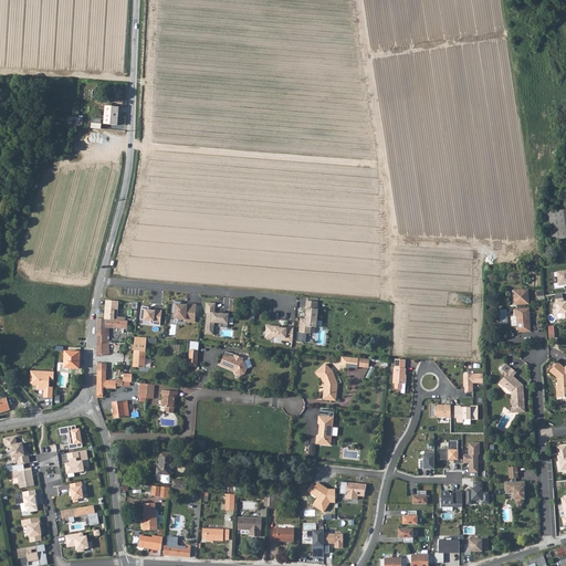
[(83,126),(83,117),(77,117),(79,106),(74,106),(73,116),(69,116),(67,125),(83,126)]
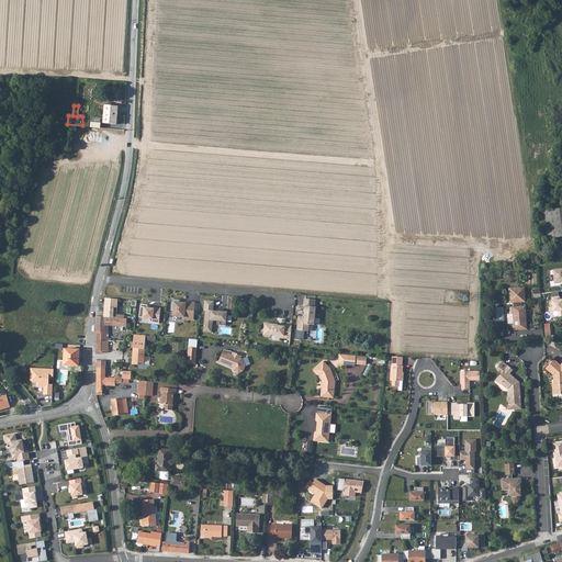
[(101,119),(101,123),(116,124),(117,107),(105,105),(103,119),(101,119)]
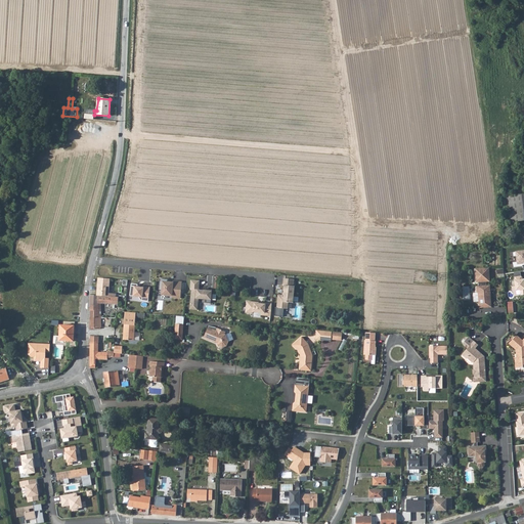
[(523,251),(512,253),(513,257),(516,257),(517,262),(512,263),(513,268),(523,267),(523,266),(523,265),(523,251)]
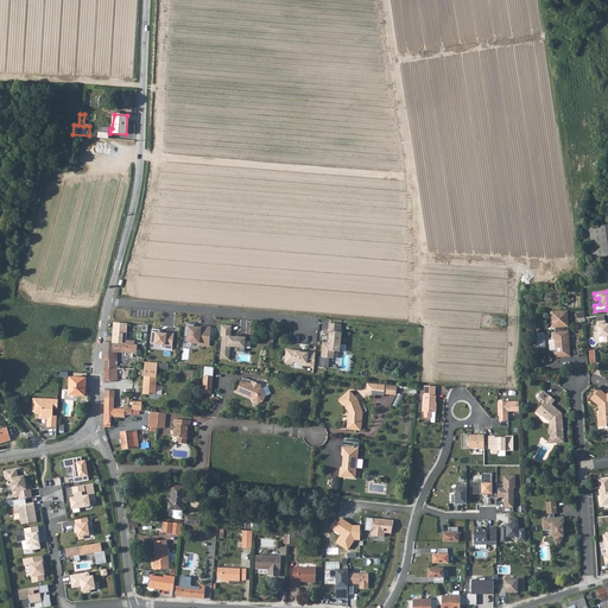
[(557,356),(567,356),(565,349),(568,349),(568,340),(569,340),(569,330),(565,330),(565,327),(569,327),(568,315),(564,315),(564,310),(552,311),(553,327),(556,327),(556,331),(553,331),(553,339),(556,339),(557,356)]
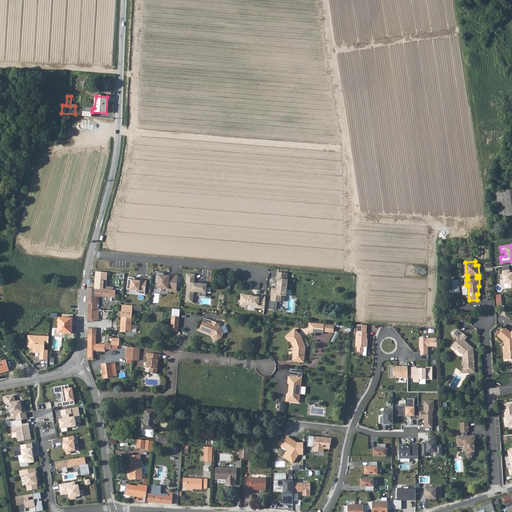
[(511,276),(511,273),(510,271),(509,270),(503,271),(503,274),(499,275),(500,280),(504,279),(504,284),(508,283),(509,289),(511,288),(511,276)]
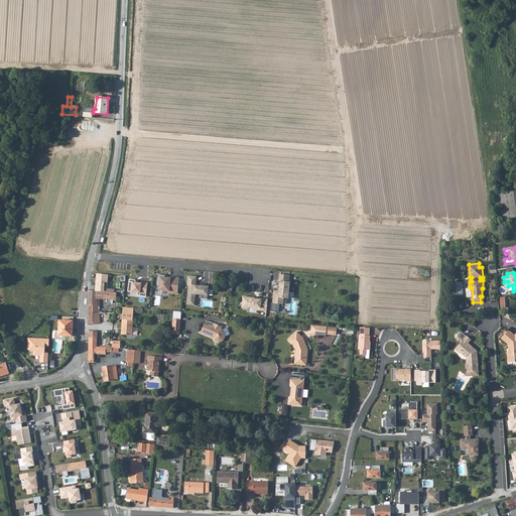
[(108,274),(97,273),(96,291),(107,291),(108,274)]
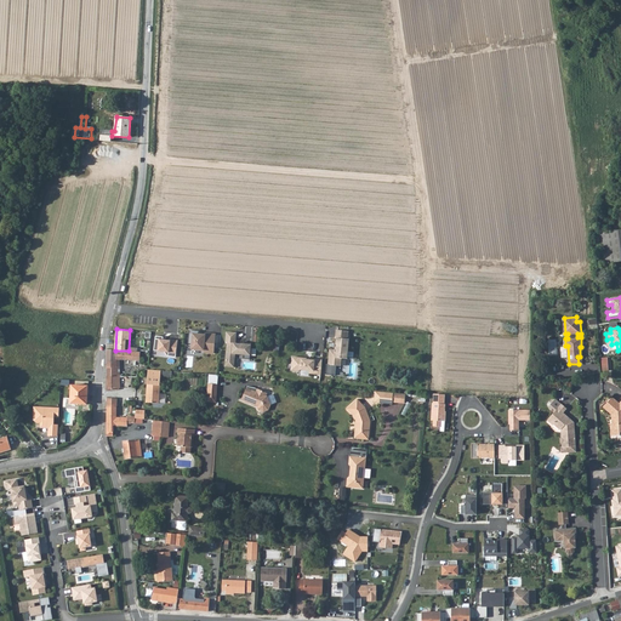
[(189,330),(187,347),(192,347),(191,349),(203,351),(203,353),(214,354),(215,335),(205,334),(204,335),(198,335),(199,331),(189,330)]
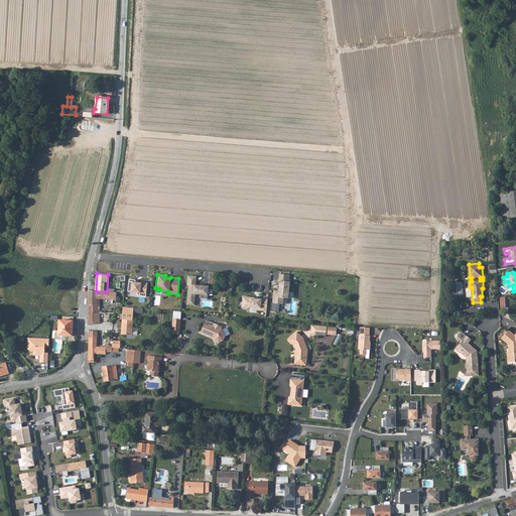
[(289,275),(278,274),(278,281),(279,281),(278,291),(273,290),(272,302),(270,302),(270,311),(278,312),(279,304),(282,304),(283,298),(288,298),(289,286),(289,282),(288,282),(289,275)]
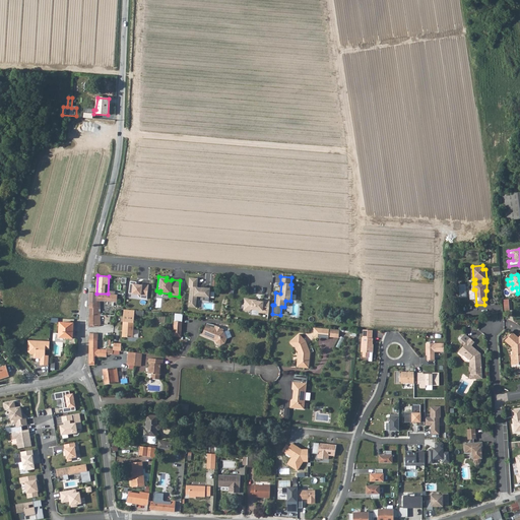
[(197,279),(189,278),(189,287),(190,287),(189,303),(196,303),(196,297),(204,298),(203,301),(208,301),(210,287),(202,286),(202,288),(197,287),(197,279)]
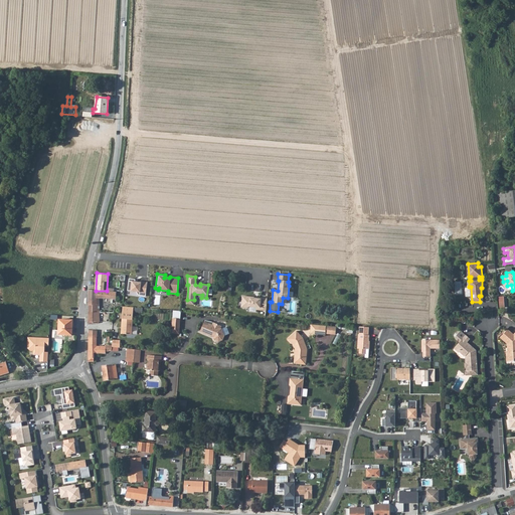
[(130,279),(128,291),(136,292),(139,296),(146,297),(148,283),(142,282),(141,283),(138,283),(137,284),(135,283),(136,280),(130,279)]
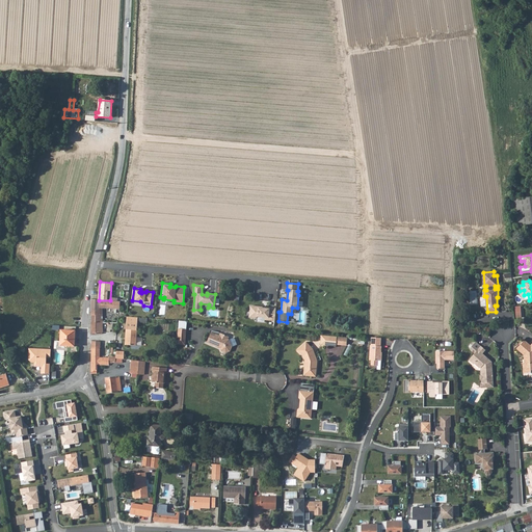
[(113,302),(92,299),(92,321),(103,321),(103,315),(103,312),(103,309),(116,309),(115,312),(115,313),(118,314),(120,308),(120,301),(113,301),(113,302)]
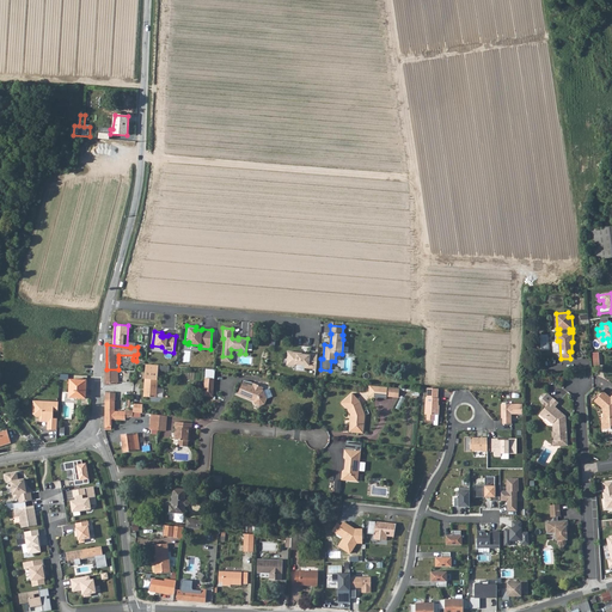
[(301,354),(287,353),(287,360),(288,360),(287,366),(293,366),(295,365),(305,366),(304,368),(316,369),(317,355),(310,354),(310,355),(301,355),(301,354)]
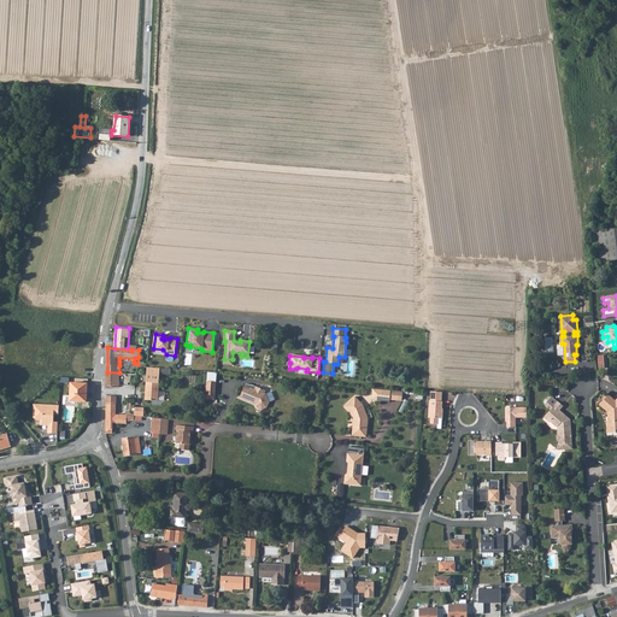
[(119,372),(107,372),(107,388),(116,388),(116,386),(118,386),(119,386),(119,385),(119,372)]
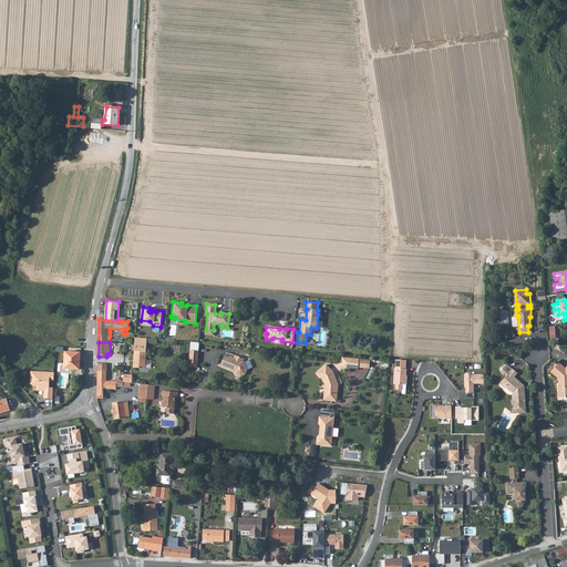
[(134,367),(136,367),(137,351),(137,349),(146,349),(146,343),(134,342),(134,351),(133,360),(134,360),(134,367)]
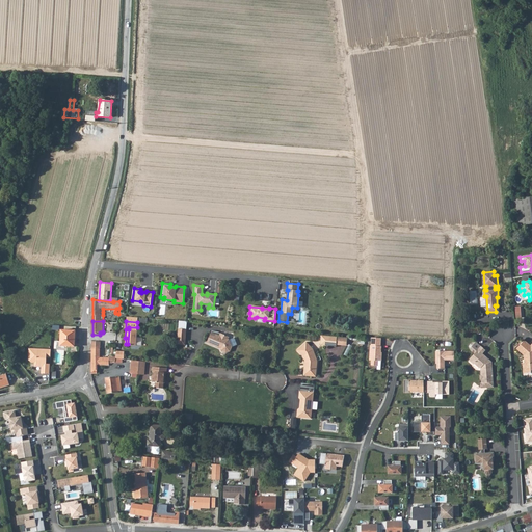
[(129,329),(128,344),(136,345),(137,329),(137,327),(129,327),(129,329)]
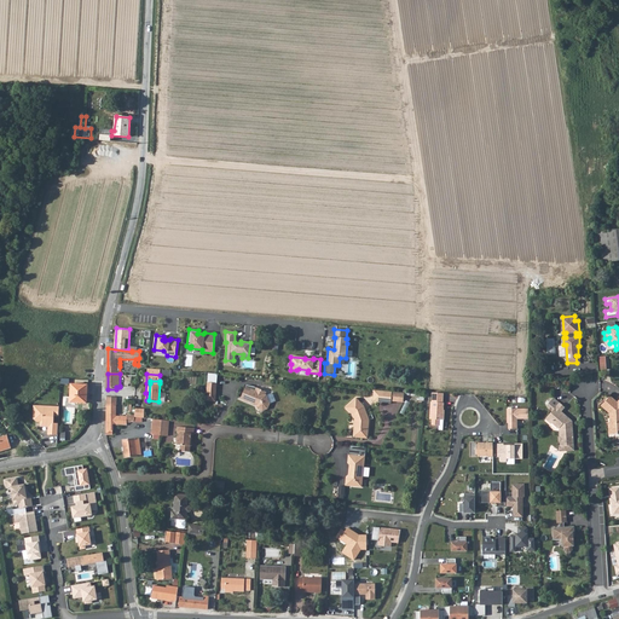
[(208,382),(206,400),(215,401),(217,383),(208,382)]
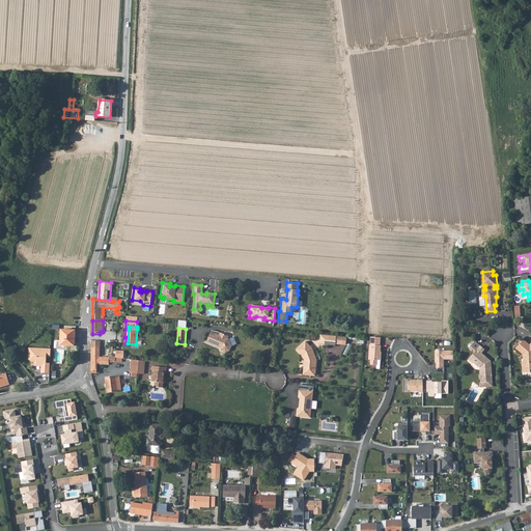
[(60,329),(60,344),(75,345),(76,330),(60,329)]
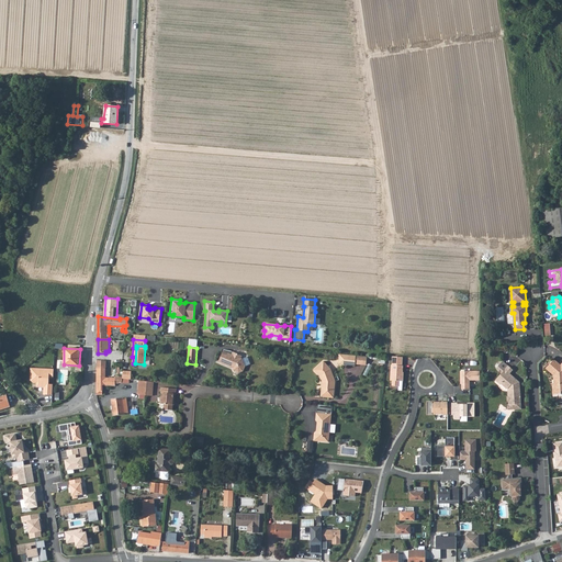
[(218,362),(228,366),(232,366),(232,364),(234,366),(234,367),(234,368),(236,371),(239,372),(245,370),(246,367),(243,359),(242,358),(237,356),(238,353),(233,351),(232,355),(224,350),(218,362)]
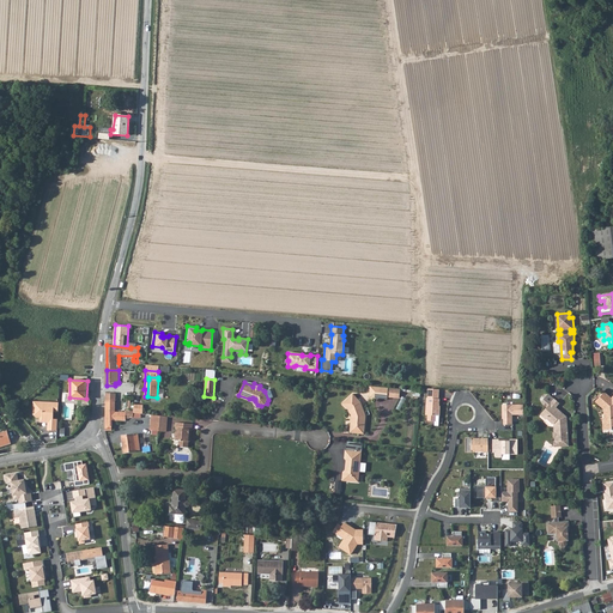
[(387,388),(369,387),(369,396),(387,399),(387,396),(387,388)]
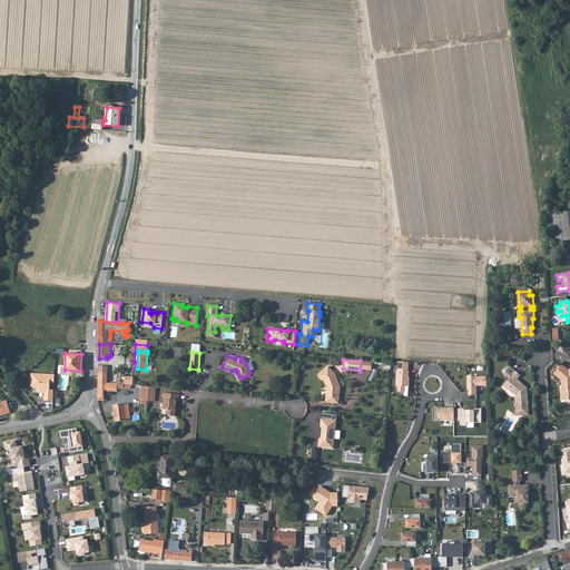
[(408,362),(399,362),(399,372),(397,372),(396,386),(399,387),(399,393),(404,393),(404,387),(409,387),(409,379),(408,379),(408,372),(406,372),(408,362)]
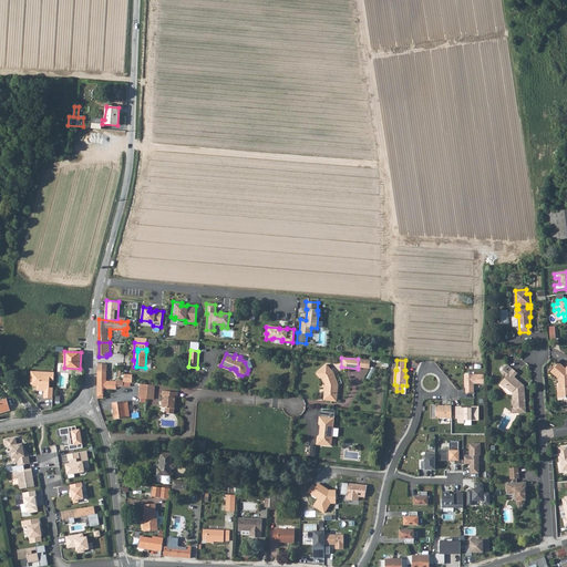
[(566,367),(566,369),(559,362),(552,371),(559,379),(560,379),(560,380),(559,382),(559,388),(557,388),(558,398),(566,398),(566,395),(566,394),(566,367)]
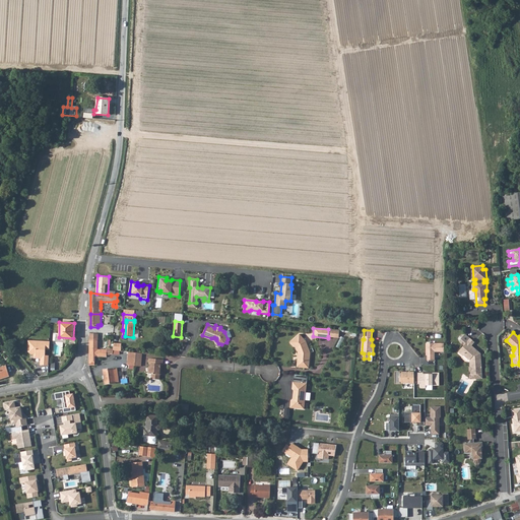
[(89,333),(89,345),(98,345),(99,341),(94,340),(94,333),(89,333)]
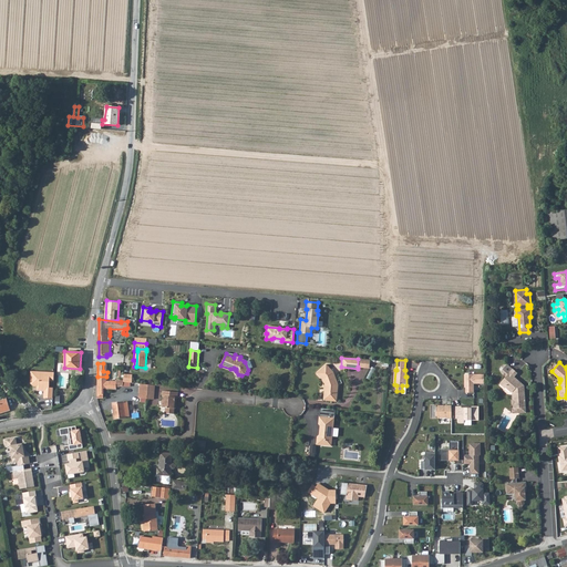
[(333,372),(326,364),(316,373),(321,379),(322,383),(325,383),(326,387),(326,390),(323,391),(322,398),(325,400),(331,401),(331,393),(337,393),(338,385),(333,372)]
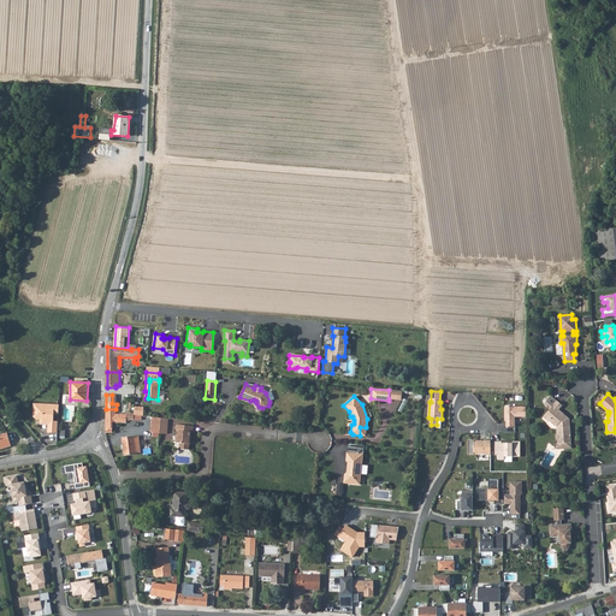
[(557,402),(551,396),(545,403),(546,404),(546,406),(549,408),(550,408),(551,409),(546,414),(551,419),(551,420),(551,421),(557,427),(557,434),(556,436),(556,439),(557,440),(558,444),(564,443),(564,449),(570,449),(570,443),(569,422),(567,424),(567,420),(564,418),(566,416),(558,409),(562,406),(557,401),(557,402)]
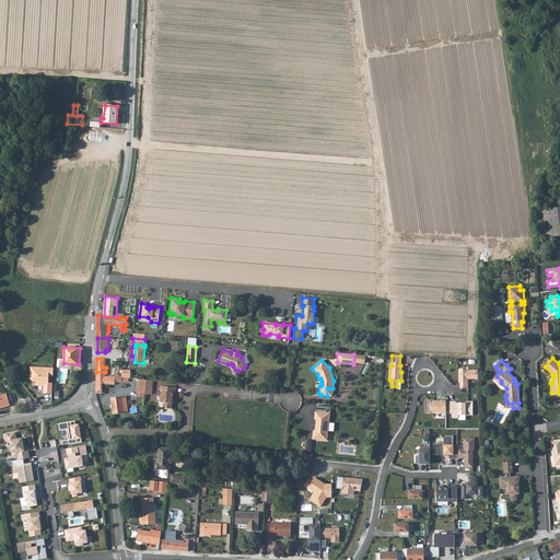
[(44,392),(53,393),(53,382),(48,382),(49,375),(53,375),(54,366),(33,366),(33,371),(31,371),(30,377),(33,381),(36,381),(36,385),(44,385),(44,392)]
